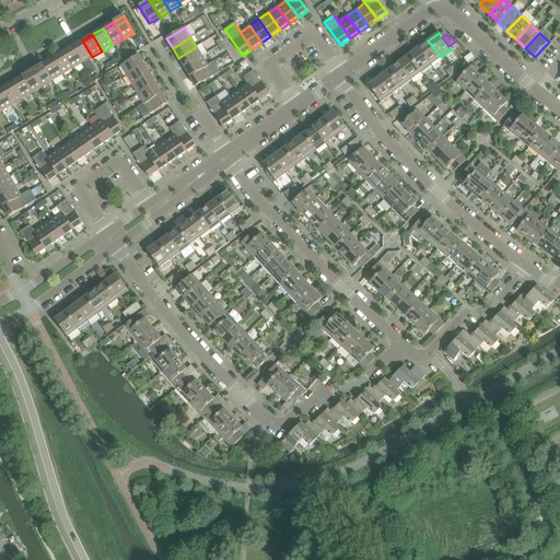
[(72,46),(82,63),(92,57),(82,41),(72,46)]
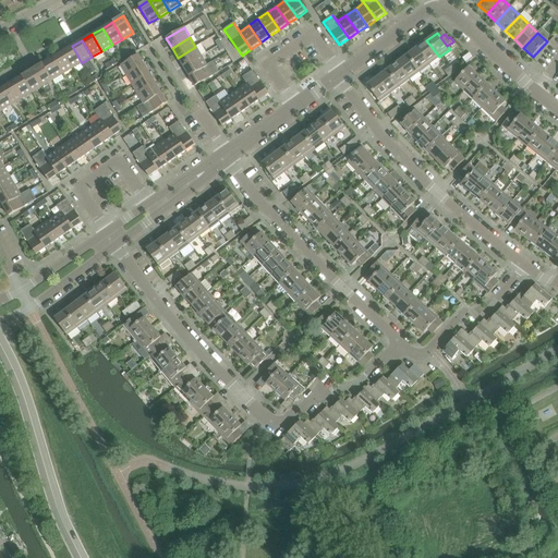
[(416,48),(429,64),(439,57),(426,40),(416,48)]
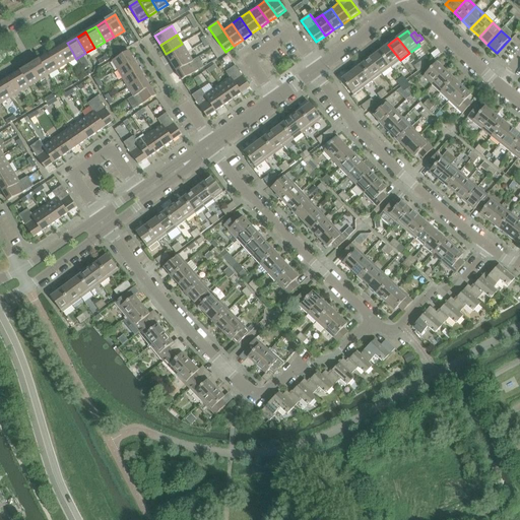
[(57,49),(67,65),(76,59),(67,43),(57,49)]
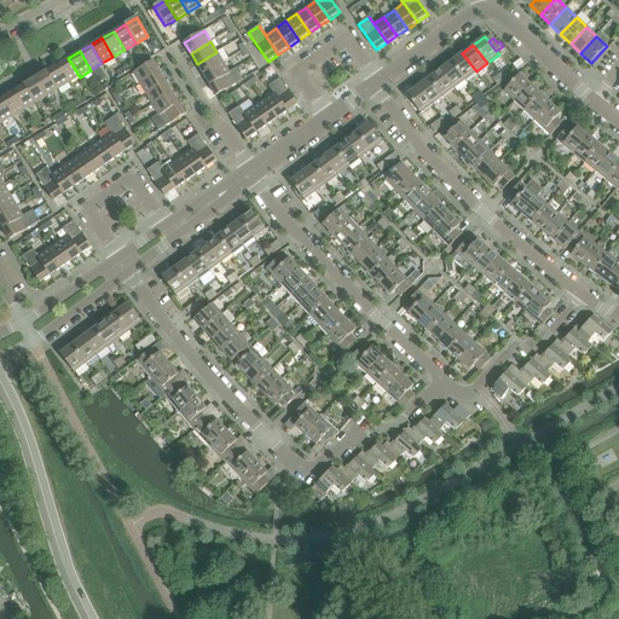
[(203,75),(224,63),(217,52),(197,64),(203,75)]
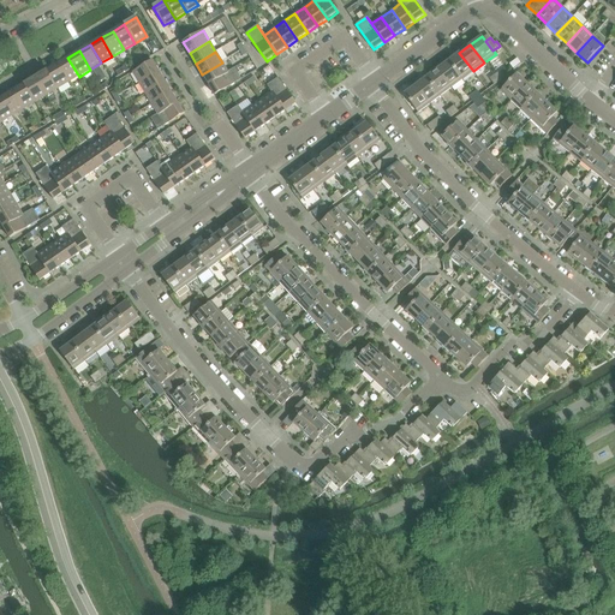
[(141,64),(151,57),(149,53),(138,59),(141,64)]
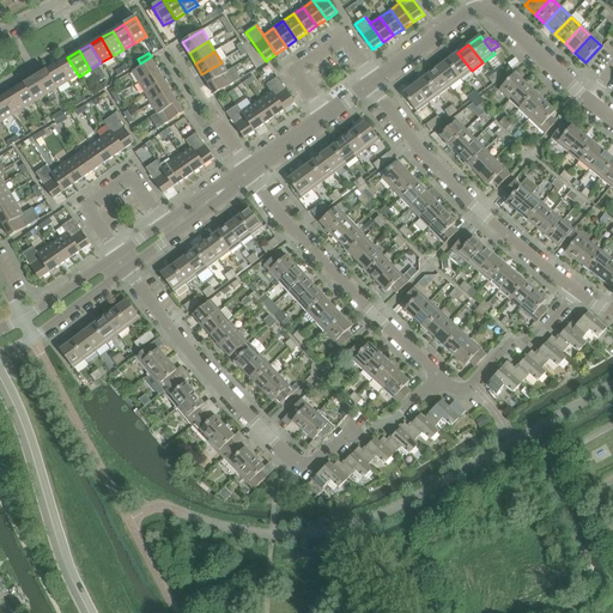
[(472,71),(457,53),(447,61),(461,79),(472,71)]
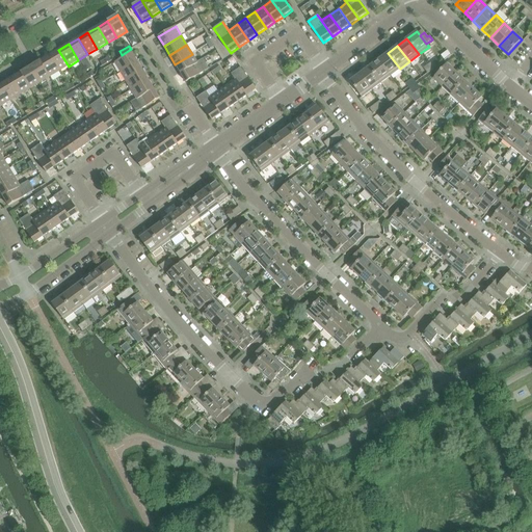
[(49,56),(58,72),(69,67),(58,50),(49,56)]
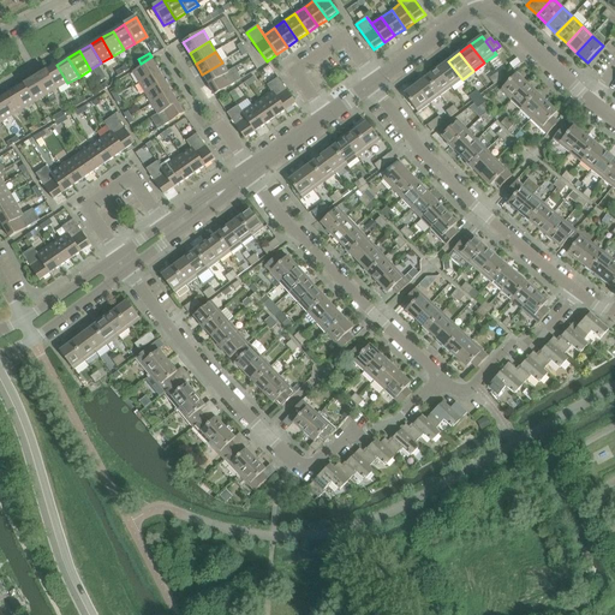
[(138,83),(159,71),(153,61),(132,72),(138,83)]
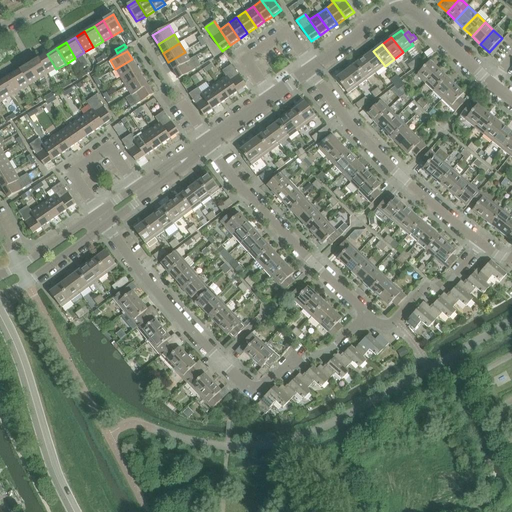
[(364,57),(376,73),(385,66),(373,51),(364,57)]
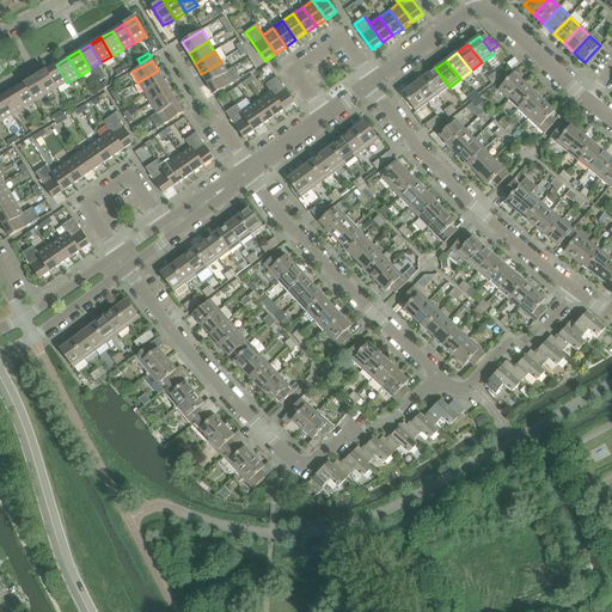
[(208,85),(234,68),(233,68),(227,72),(221,62),(201,74),(208,85)]
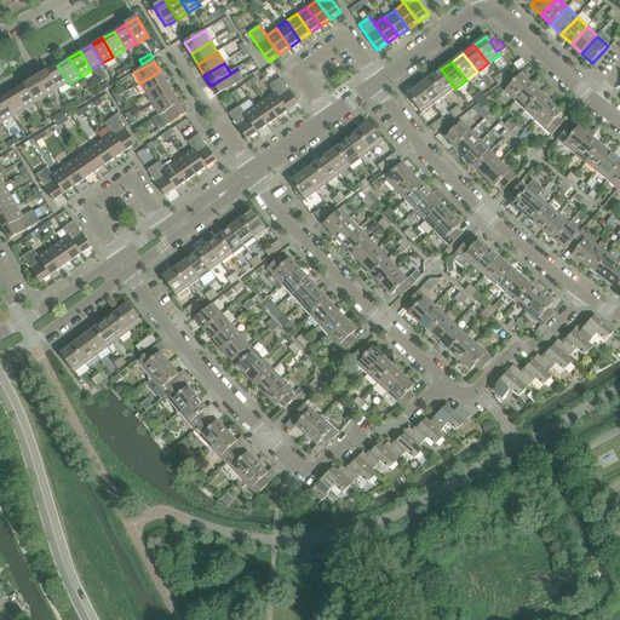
[(46,72),(57,91),(68,84),(57,65),(46,72)]
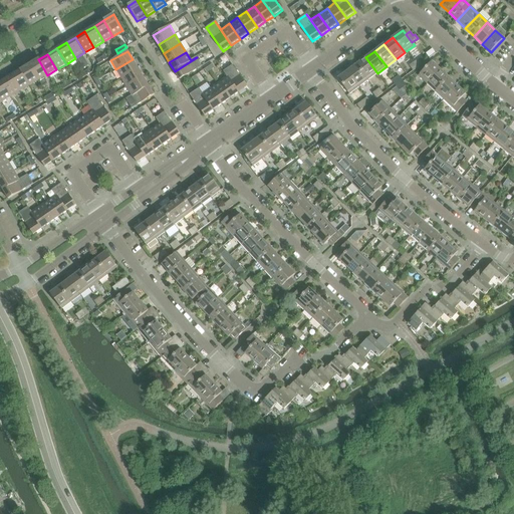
[(88,65),(82,54),(77,58),(83,68),(88,65)]
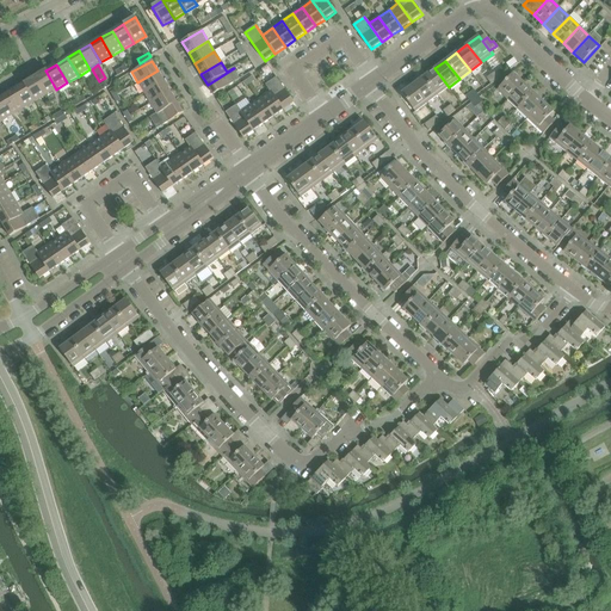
[(214,94),(240,79),(234,68),(208,85),(214,94)]
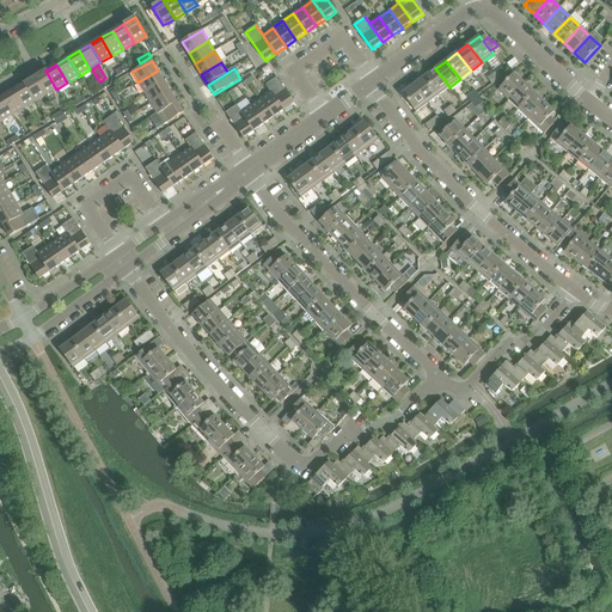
[(450,87),(435,68),(424,77),(439,96),(450,87)]
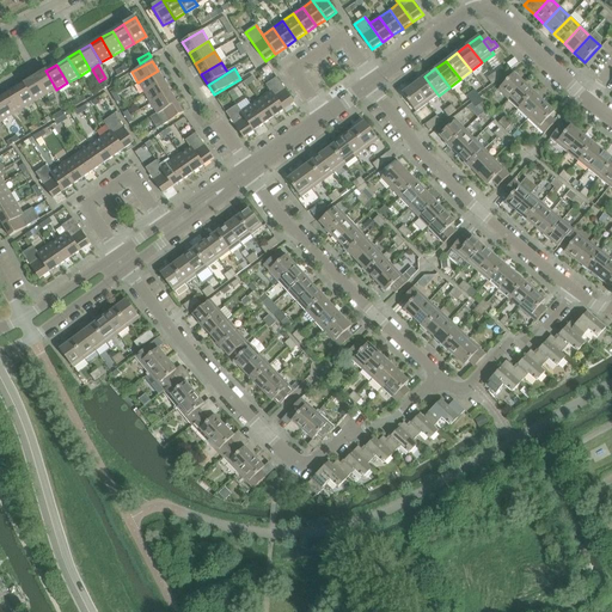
[(35,78),(46,96),(56,90),(46,71),(35,78)]
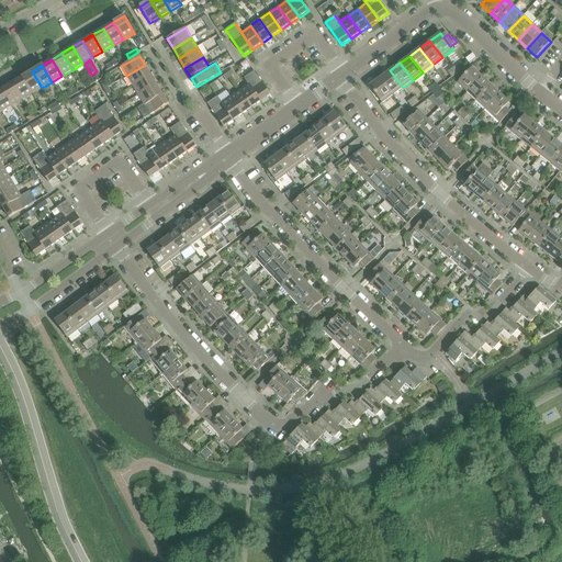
[(133,86),(150,75),(145,65),(126,76),(133,86)]
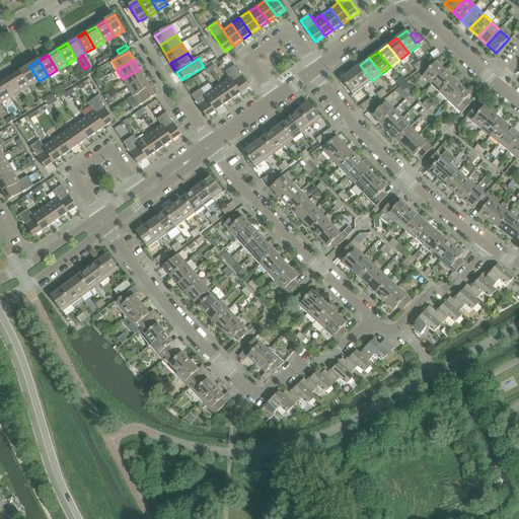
[(431,85),(445,71),(436,62),(423,76),(431,85)]
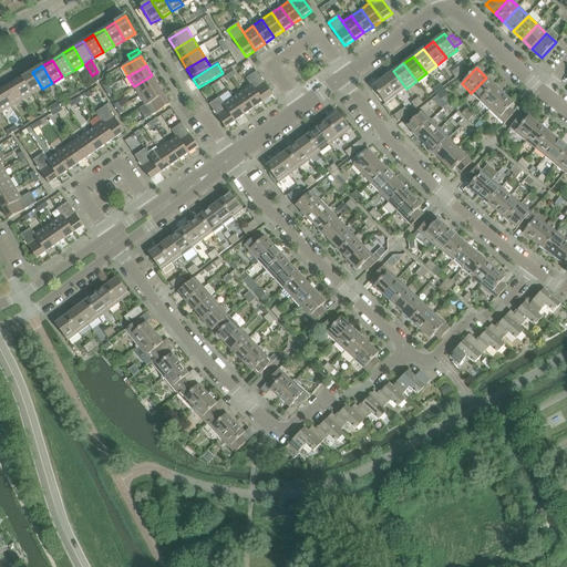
[(406,89),(393,71),(383,79),(395,96),(406,89)]
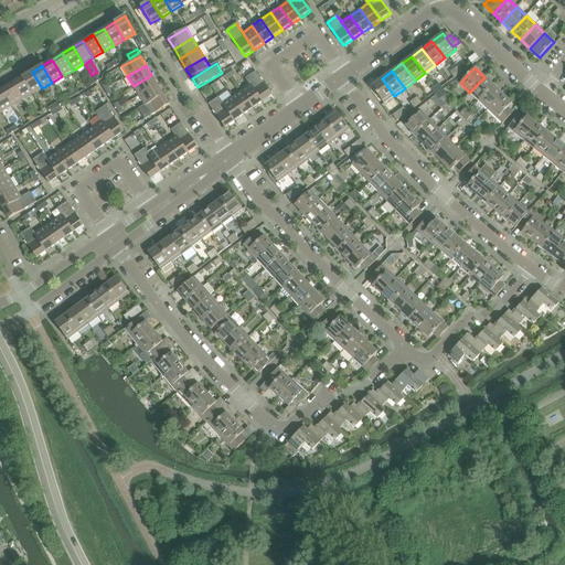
[(21,77),(32,95),(42,88),(32,72),(21,77)]
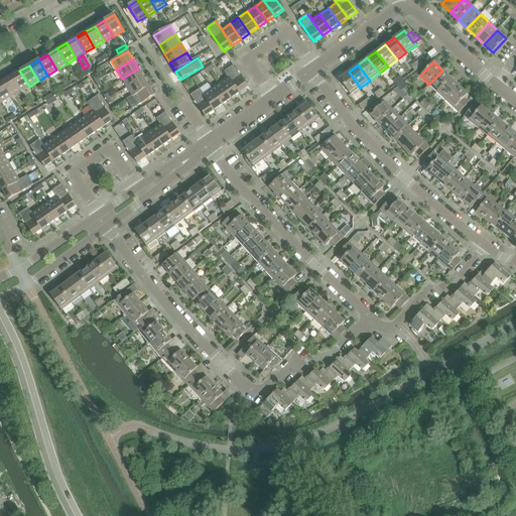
[(248,87),(233,66),(225,72),(240,93),(248,87)]
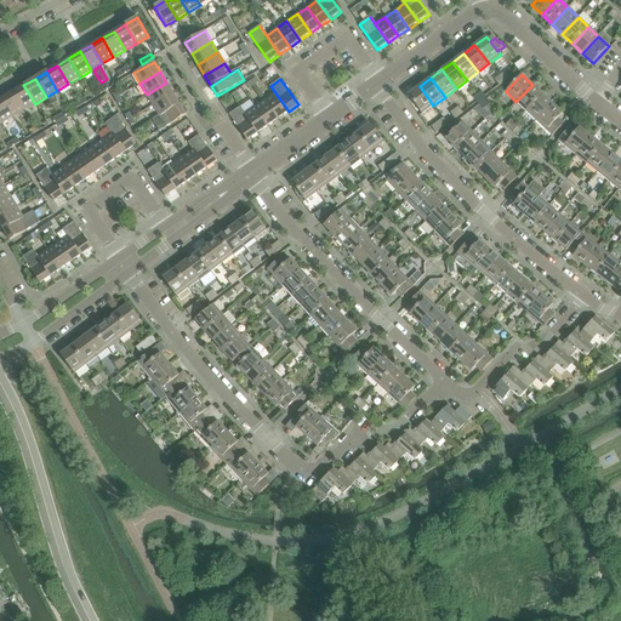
[(153,106),(174,93),(166,83),(147,95),(153,106)]
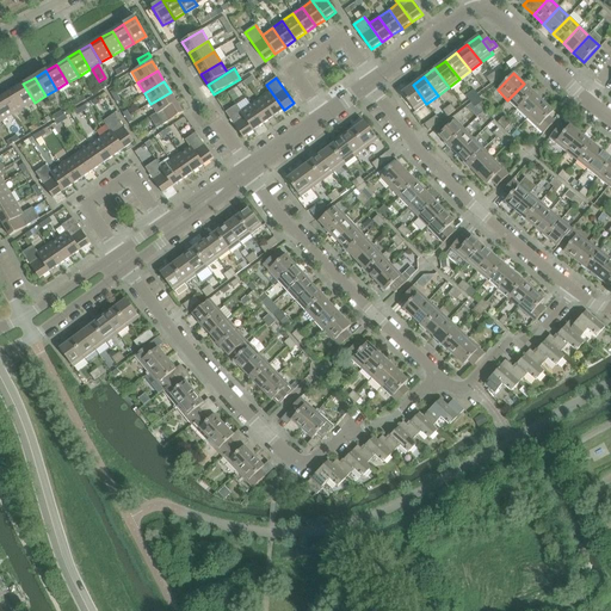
[(12,91),(23,109),(35,103),(23,84),(12,91)]
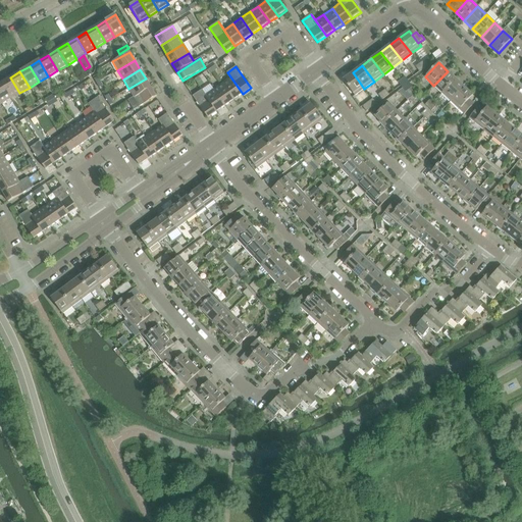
[(448,71),(433,86),(442,93),(456,80),(448,71)]
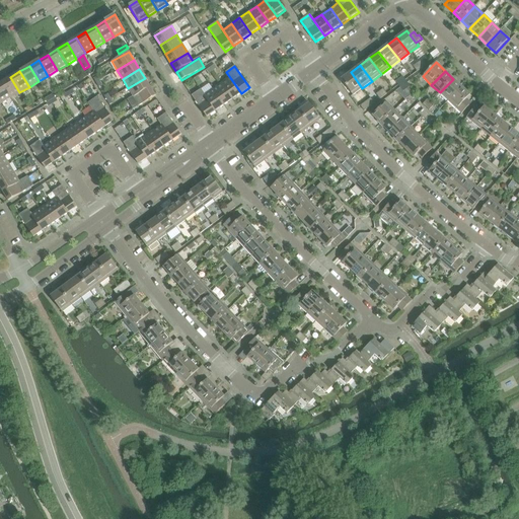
[(221,83),(232,99),(241,93),(226,72),(225,72),(229,78),(221,83)]
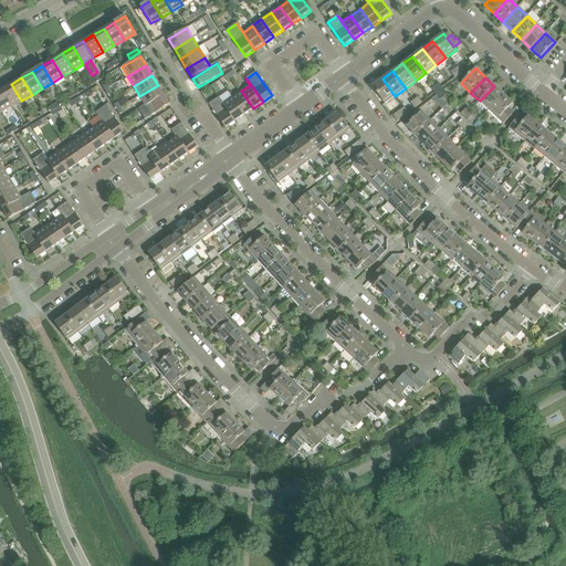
[(395,96),(383,79),(371,86),(385,104),(395,96)]
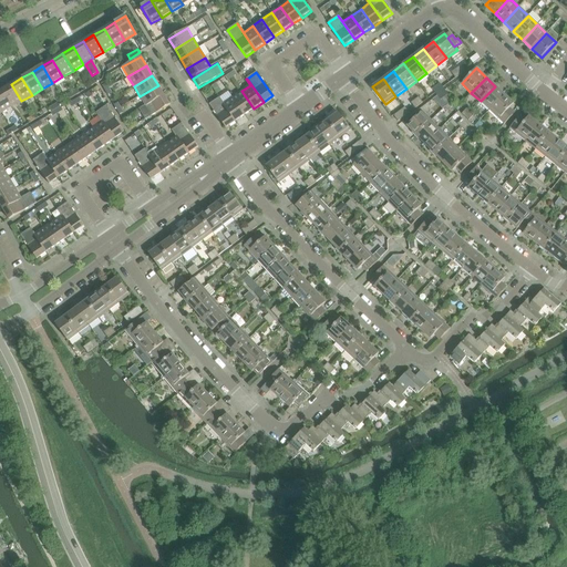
[(1,90),(11,107),(21,101),(11,84),(1,90)]
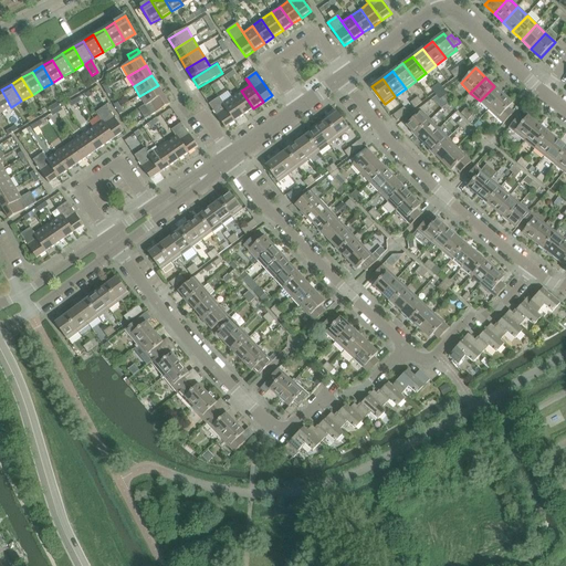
[(139,109),(164,95),(158,85),(139,96),(145,105),(138,109),(139,109)]
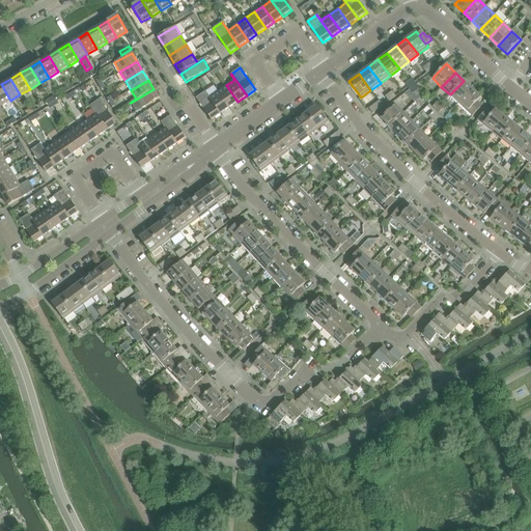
[(458,103),(472,88),(464,81),(450,94),(458,103)]
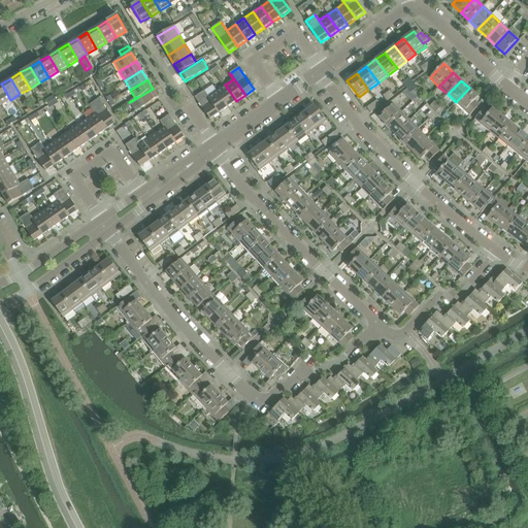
[(0,84),(0,104),(1,105),(10,100),(1,84),(0,84)]
